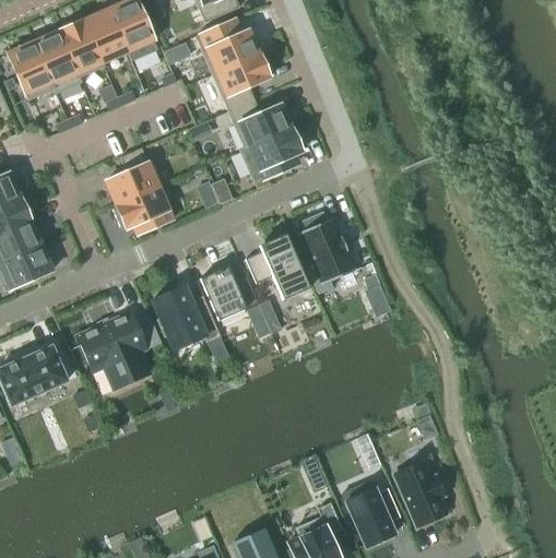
[(155,39),(137,0),(130,0),(110,9),(129,51),(155,39)]
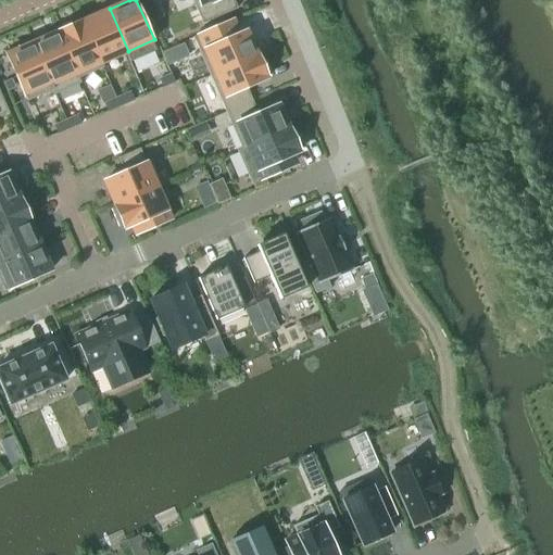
[(142,0),(152,21),(164,15),(156,0),(142,0)]
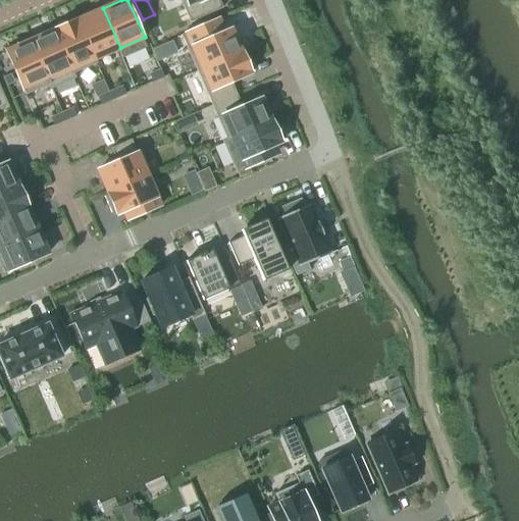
[(182,0),(192,20),(224,6),(221,0),(182,0)]
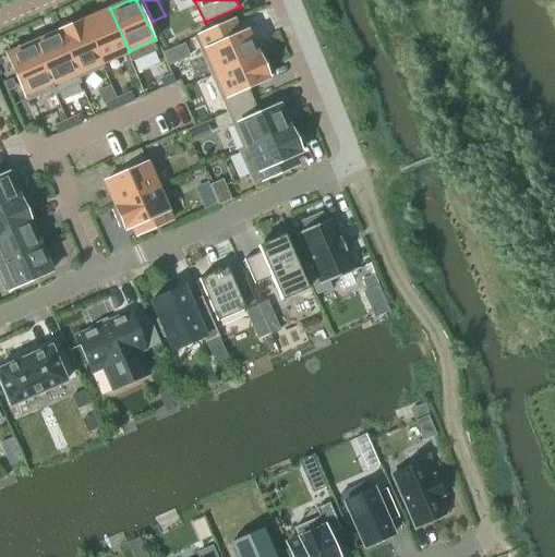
[(129,51),(110,9),(85,20),(104,62),(105,61),(129,51)]
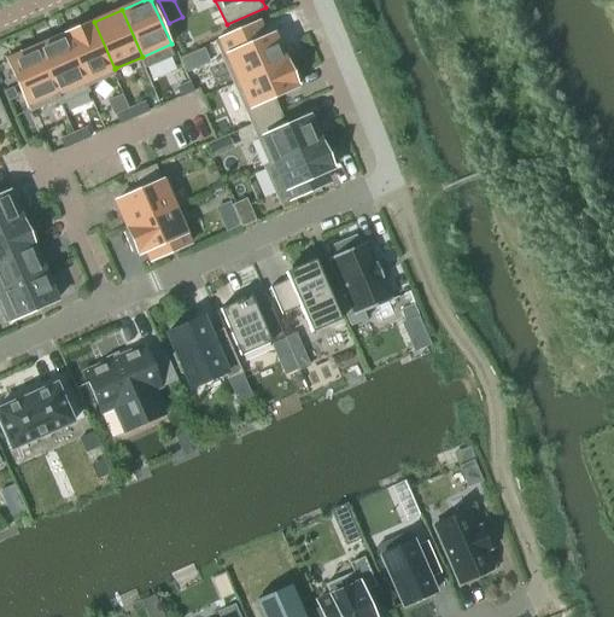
[(118,74),(116,68),(115,69),(94,22),(66,34),(89,86),(91,86),(118,74)]
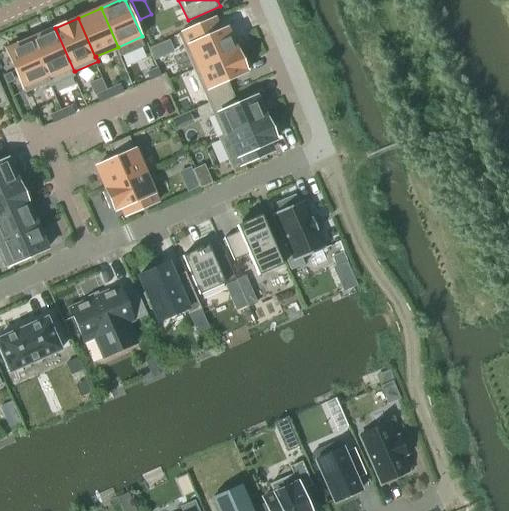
[(195,68),(238,49),(237,48),(241,46),(237,36),(233,37),(228,27),(218,32),(212,19),(180,33),(195,68)]
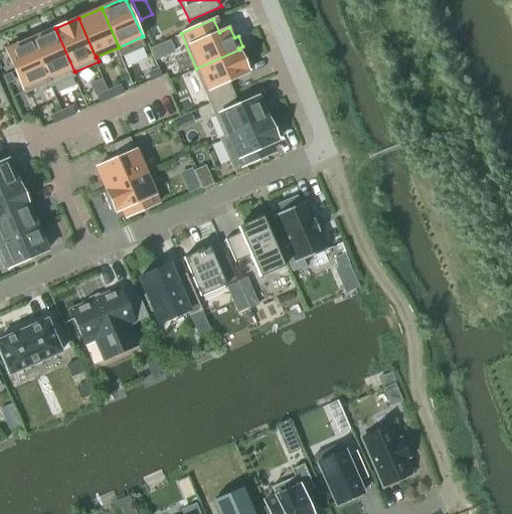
[(77,75),(75,71),(74,71),(55,28),(33,38),(32,38),(51,81),(50,82),(52,87),(77,75)]
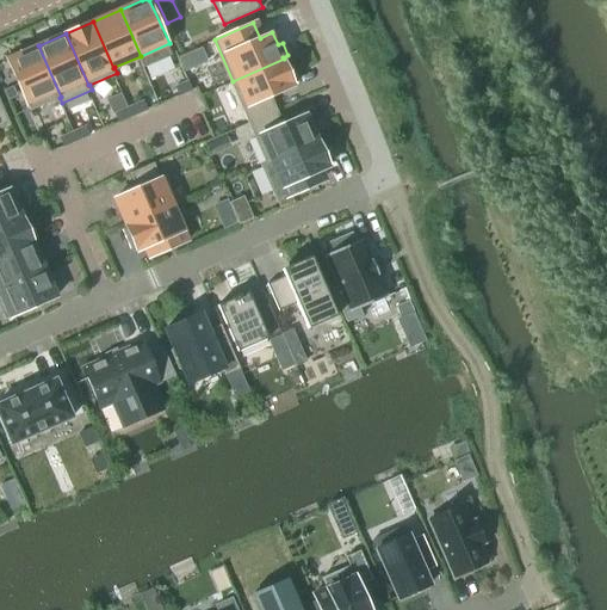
[(38,45),(39,45),(38,43),(8,56),(31,110),(60,98),(61,97),(38,45)]
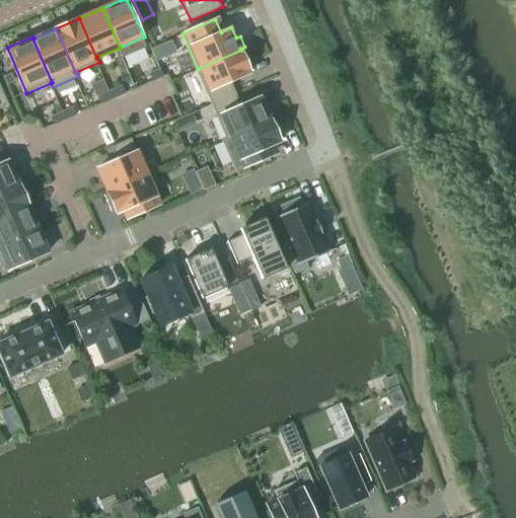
[(158,45),(153,48),(158,59),(163,57),(158,45)]
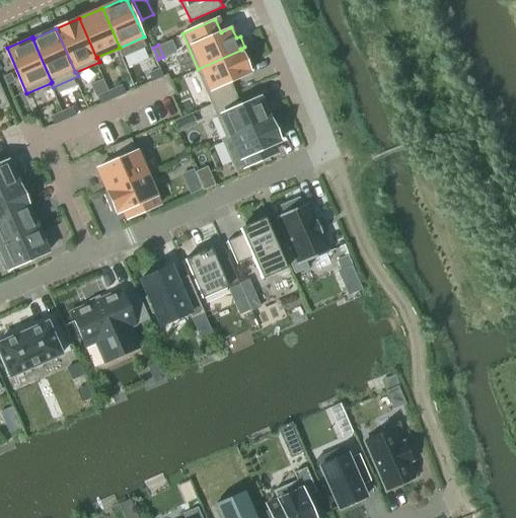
[(232,80),(250,72),(250,70),(242,51),(241,50),(198,69),(213,103),(237,92),(232,80)]
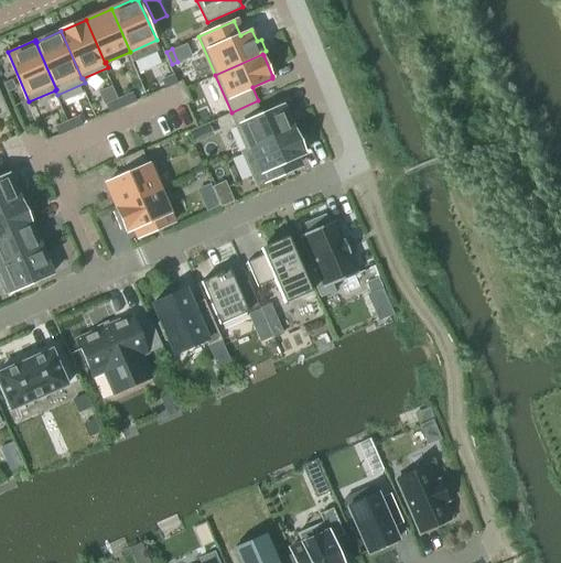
[(176,74),(164,79),(168,87),(180,82),(176,74)]
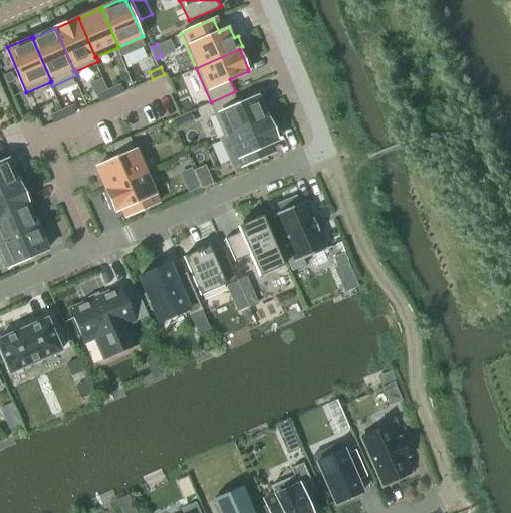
[(0,106),(10,102),(0,79),(0,106)]
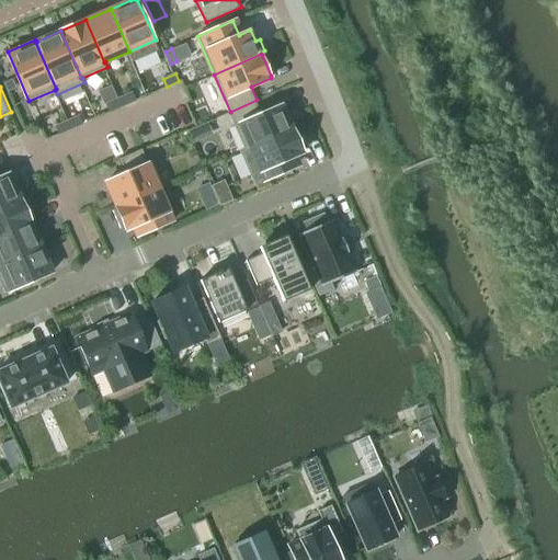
[(134,91),(121,96),(124,105),(137,100),(134,91)]
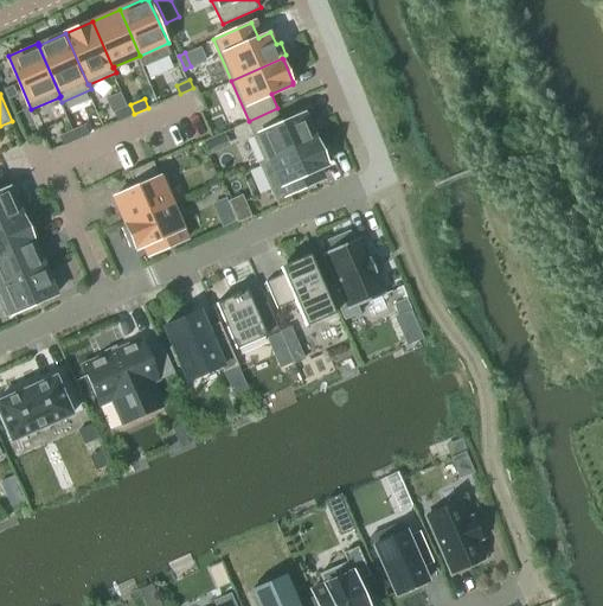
[(134,114),(130,104),(116,112),(120,120),(134,114)]
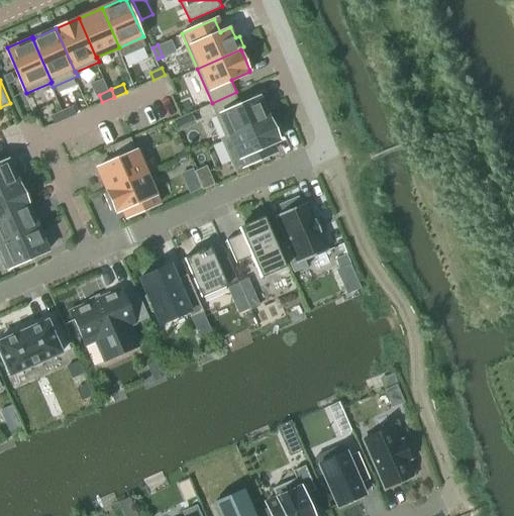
[(227,137),(271,118),(261,96),(241,104),(236,92),(212,103),(226,136),(227,137)]
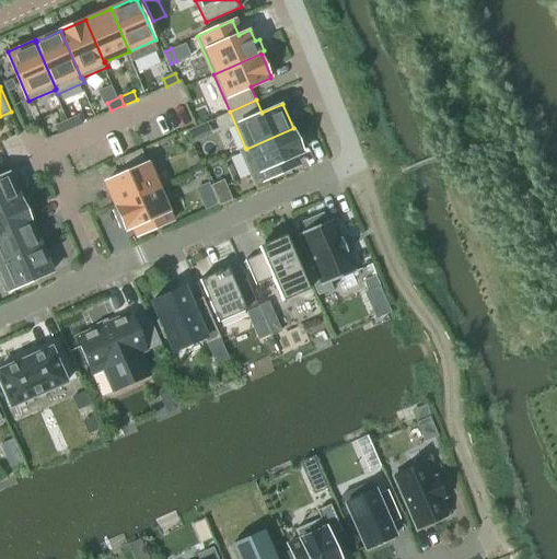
[(81,114),(69,119),(72,128),(84,123),(81,114)]
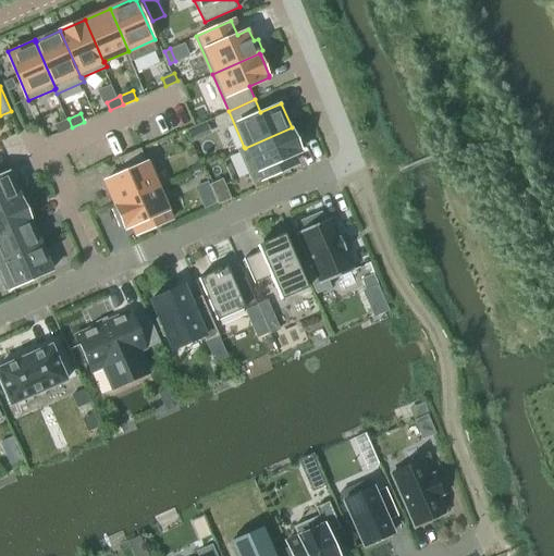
[(72,127),(69,119),(57,124),(60,132),(72,127)]
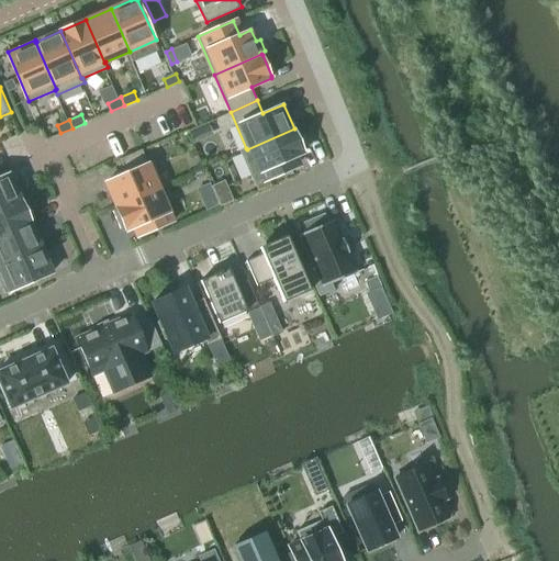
[(303,150),(300,142),(304,141),(299,128),(295,131),(294,128),(247,149),(246,148),(242,150),(257,184),(297,167),(292,158),(304,153),(303,150)]
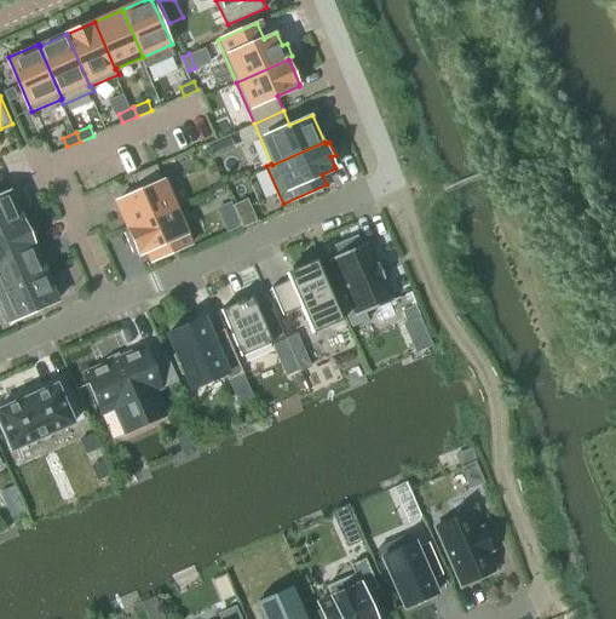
[(159,164),(134,175),(142,190),(119,200),(130,227),(177,207),(183,206),(171,178),(165,179),(159,164)]
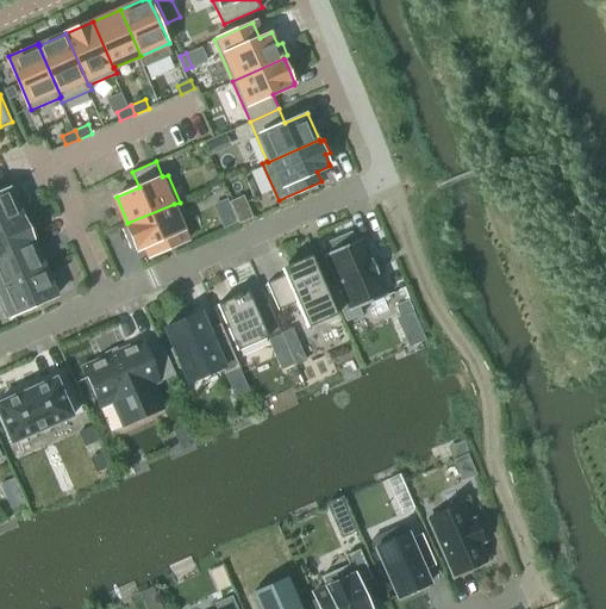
[(0,225),(24,216),(12,188),(0,192),(0,225)]
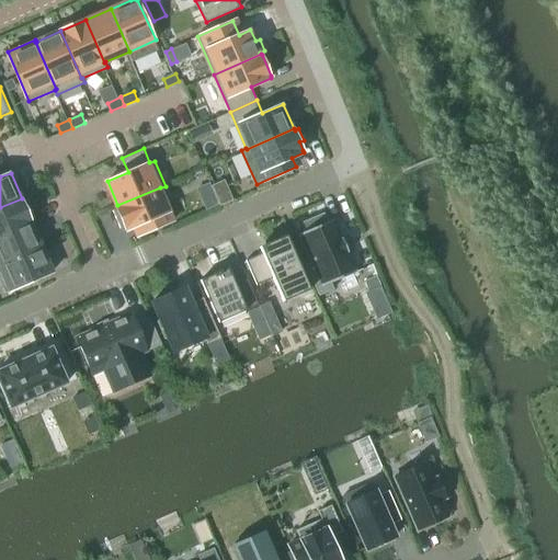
[(226,185),(216,190),(218,196),(221,203),(223,205),(232,201),(226,185)]
